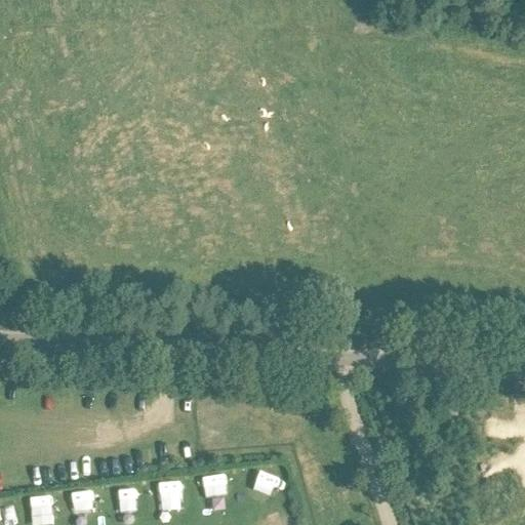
[(225,475),(201,476),(203,510),(228,508),(225,475)]
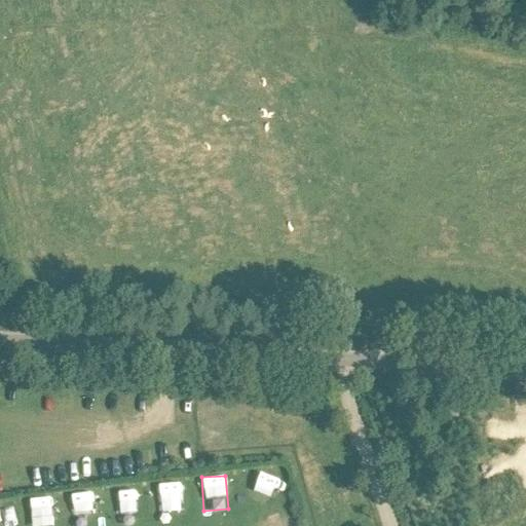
[(158,501),(181,501),(180,482),(158,483),(158,501)]
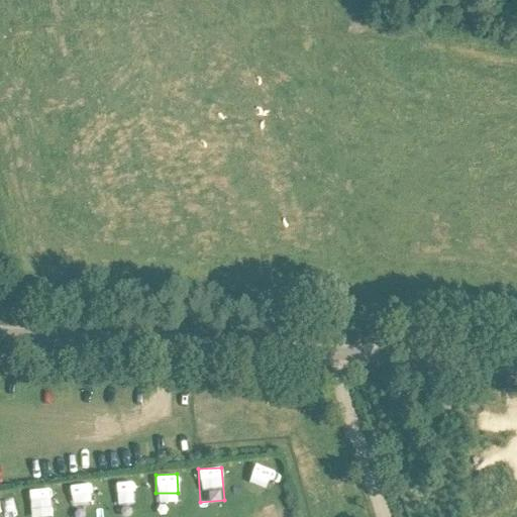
[(133,500),(128,479),(108,483),(113,505),(133,500)]
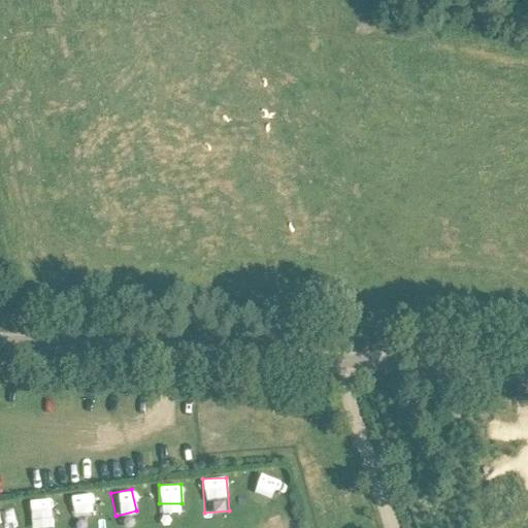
[(72,498),(72,519),(101,519),(101,498),(72,498)]
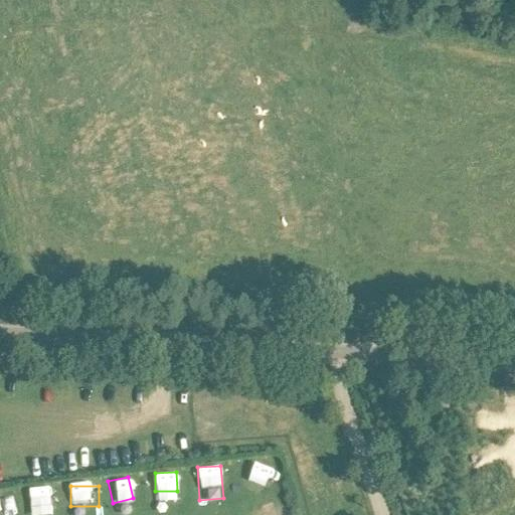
[(27,488),(27,514),(49,514),(48,487),(27,488)]
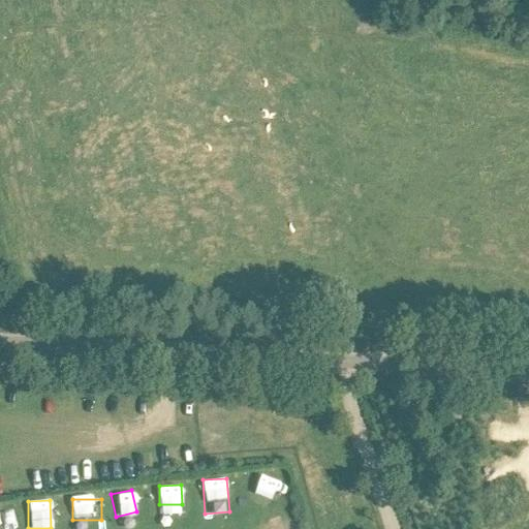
[(292,528),(290,515),(258,521),(259,528),(292,528)]
